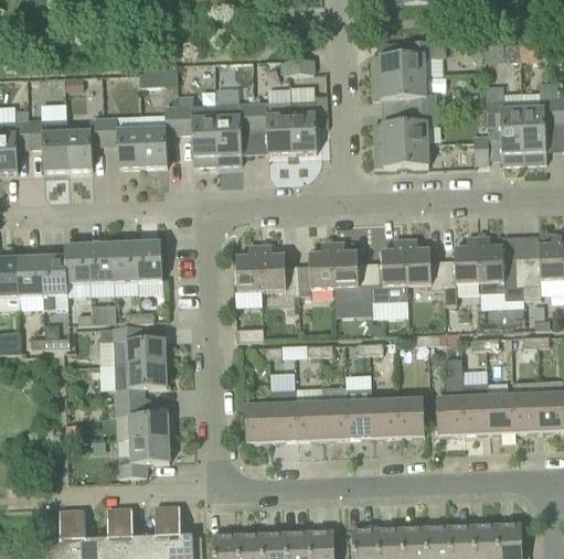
[(443,42),(432,42),(404,43),(405,55),(379,56),(369,56),(370,78),(424,76),(424,58),(442,58),(444,58),(443,42)]
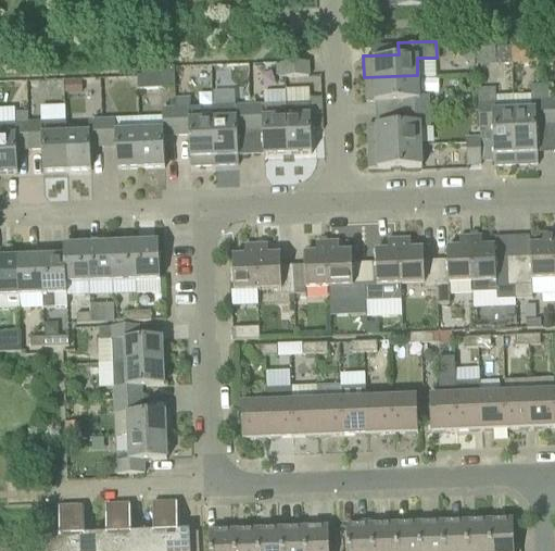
[(512,61),(512,44),(495,45),(495,61),(512,61)]
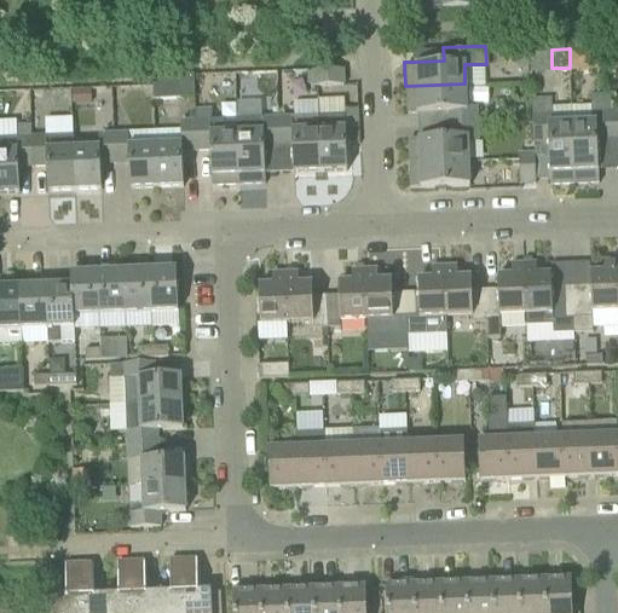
[(344,81),(342,67),(312,68),(312,82),(344,81)]
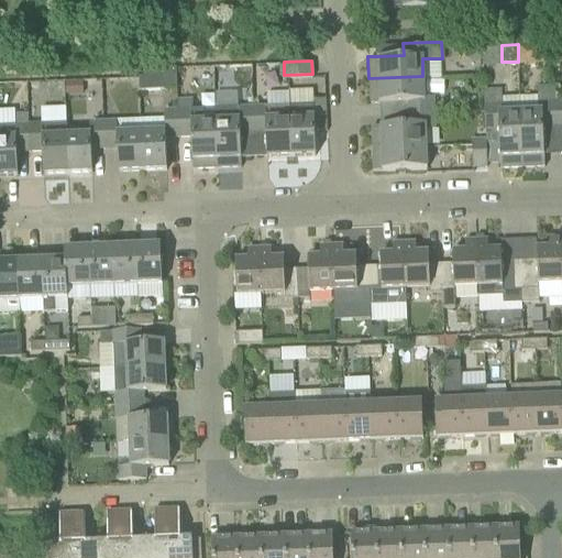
[(175,65),(138,67),(138,87),(176,86),(175,65)]
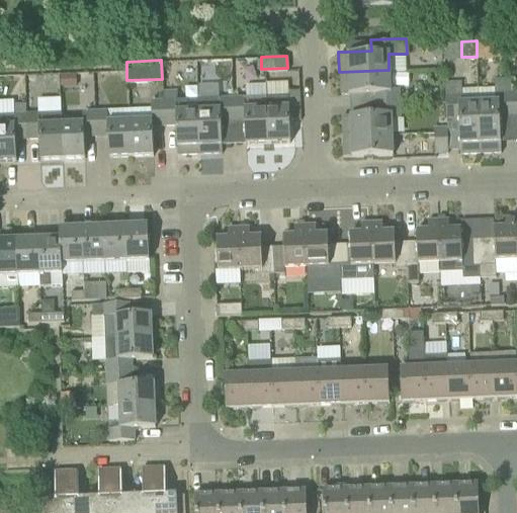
[(372,91),(373,102),(399,101),(398,87),(390,87),(389,70),(339,72),(340,92),(372,91)]
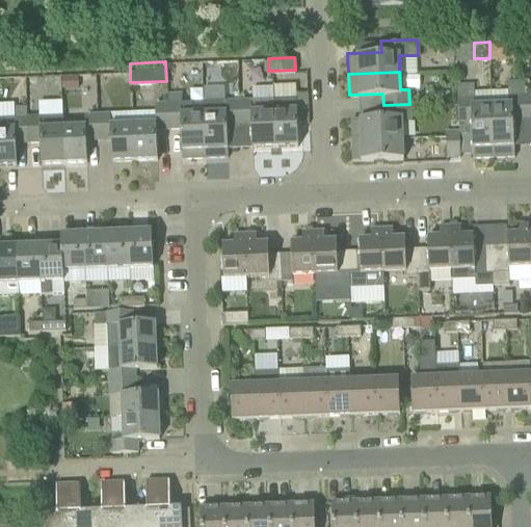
[(78,85),(77,73),(61,74),(61,86),(78,85)]
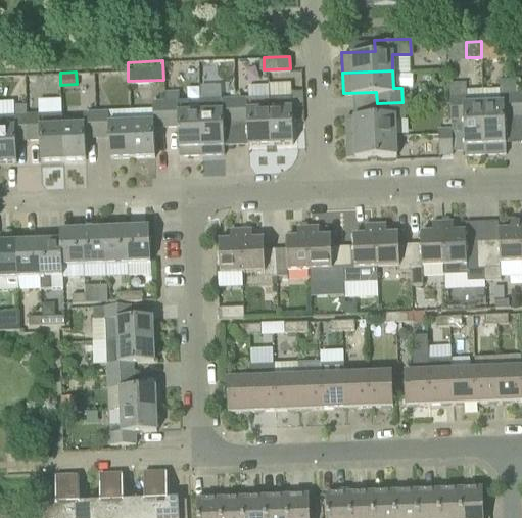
[(485,152),(506,151),(504,118),(516,116),(515,91),(516,91),(515,76),(499,77),(500,86),(482,86),(485,152)]
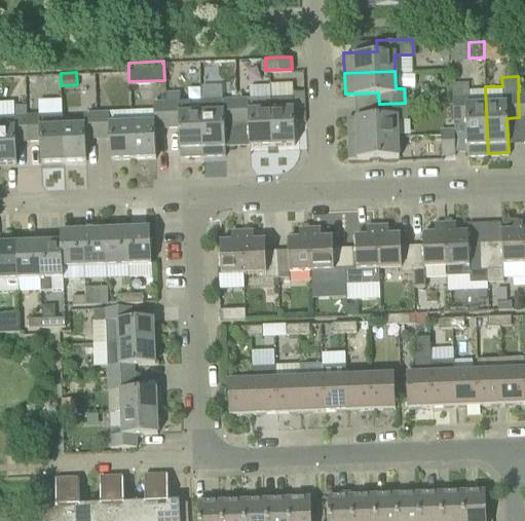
[(295,142),(294,119),(294,118),(305,118),(304,89),(293,90),(292,80),(270,81),(269,81),(271,143),(295,142)]
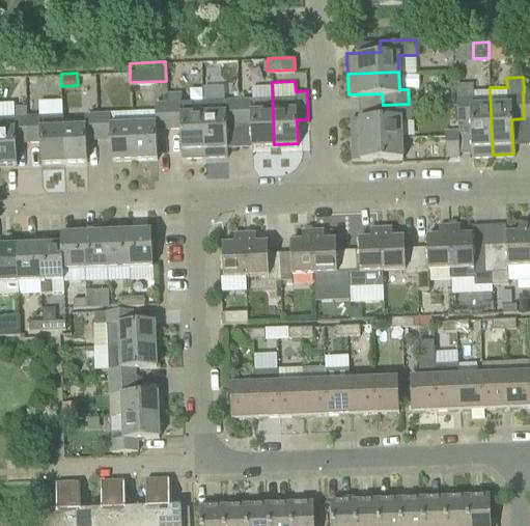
[(473,81),(456,81),(457,129),(458,148),(471,148),(471,156),(493,155),(490,87),(473,88),(473,81)]
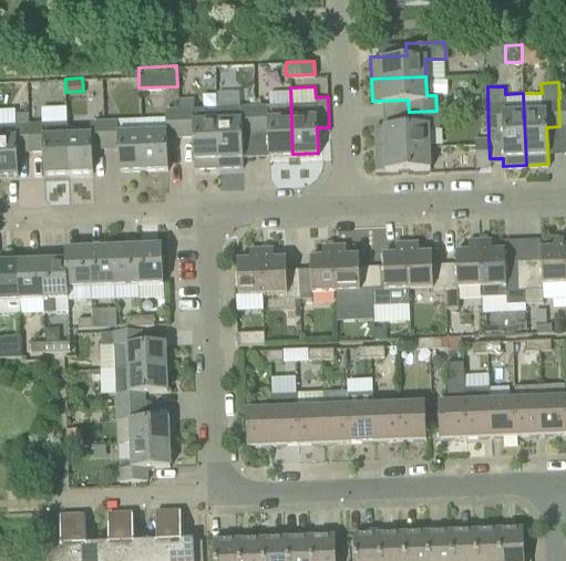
[(239,103),(238,87),(216,89),(217,104),(239,103)]
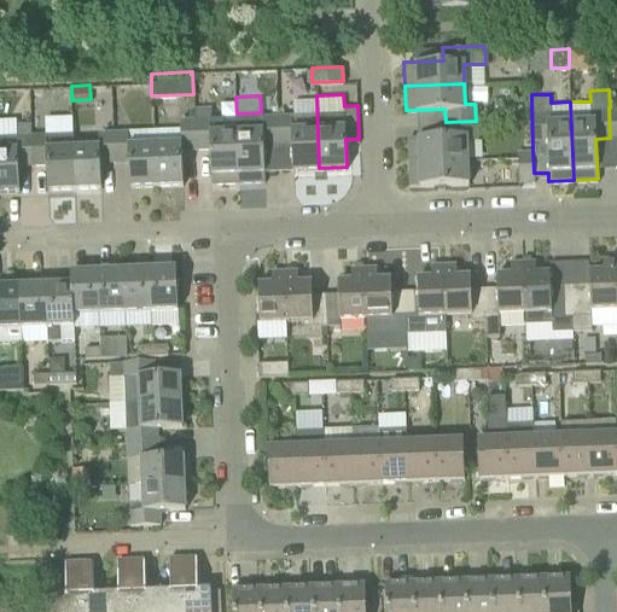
[(277,114),(278,144),(291,144),(292,169),(319,168),(316,95),(294,97),(294,114),(277,114)]
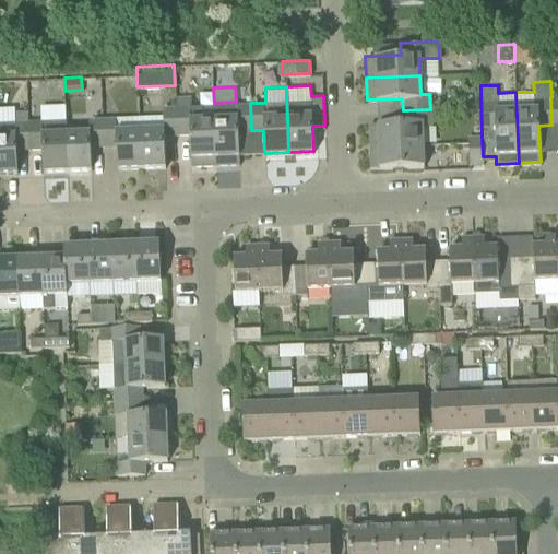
[(190,133),(191,165),(215,164),(213,117),(202,118),(201,105),(191,105),(190,95),(176,95),(176,106),(177,133),(190,133)]
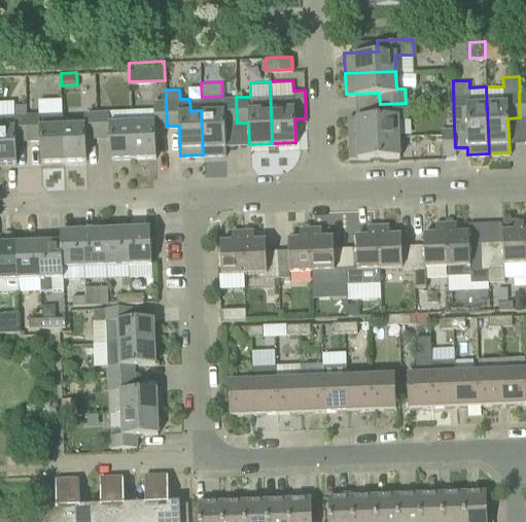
[(39,139),(40,161),(63,160),(62,124),(61,95),(38,96),(39,113),(27,113),(28,139),(39,139)]
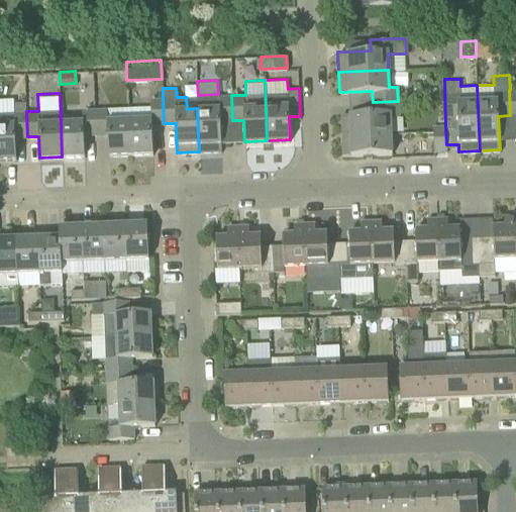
[(231,95),(218,96),(197,97),(197,108),(199,151),(221,150),(220,121),(232,120),(231,95)]
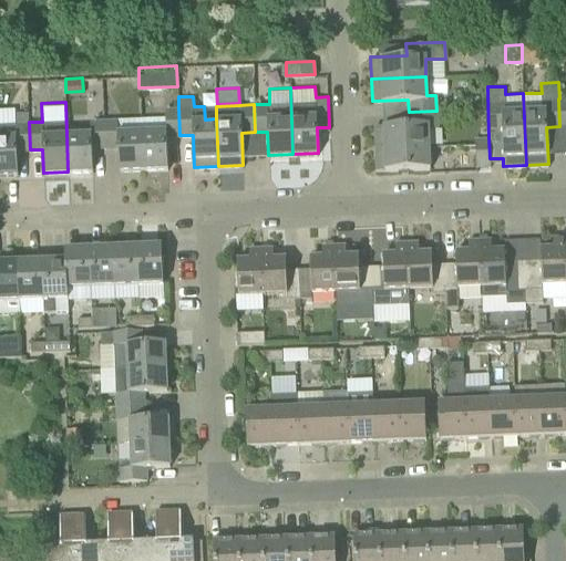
[(0,174),(18,174),(17,151),(30,149),(29,122),(28,110),(13,110),(13,106),(0,106),(0,174)]
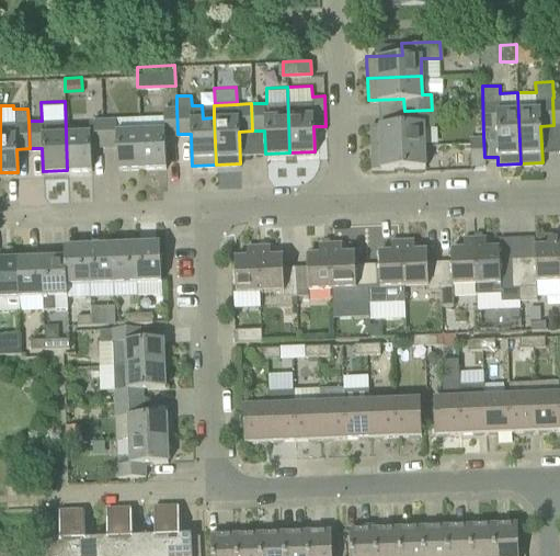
[(141,167),(166,167),(164,135),(178,134),(176,106),(162,106),(163,115),(139,116),(141,167)]
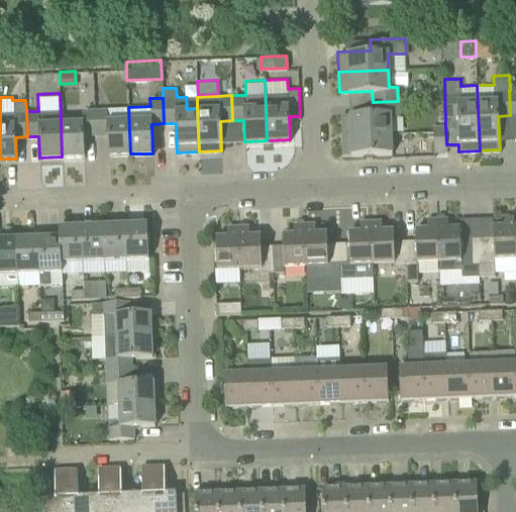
[(373,112),(349,113),(341,114),(341,134),(390,132),(389,116),(398,115),(398,101),(373,102),(373,112)]
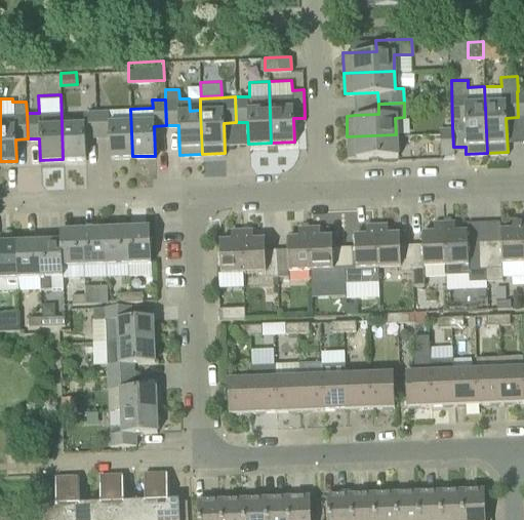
[(109,135),(110,157),(132,156),(130,109),(95,110),(96,136),(109,135)]
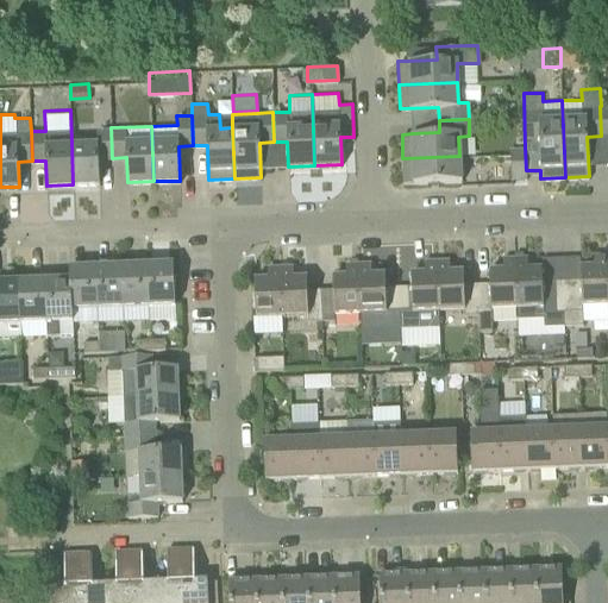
[(73,184),(99,183),(99,158),(112,158),(111,127),(96,129),(96,143),(71,143),(73,184)]
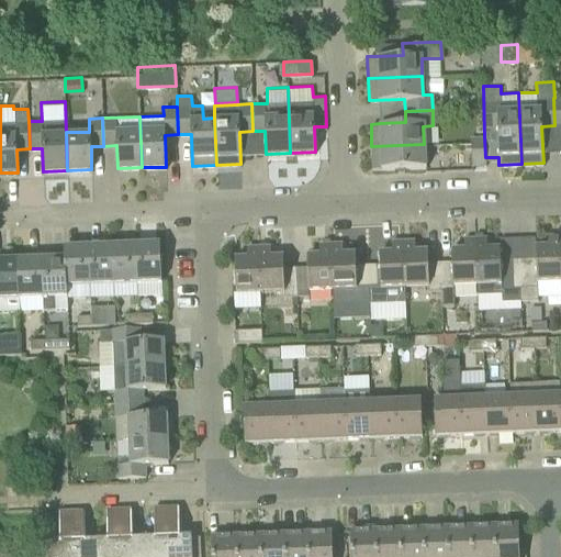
[(472,164),(485,164),(485,157),(484,136),(471,136),(472,164)]
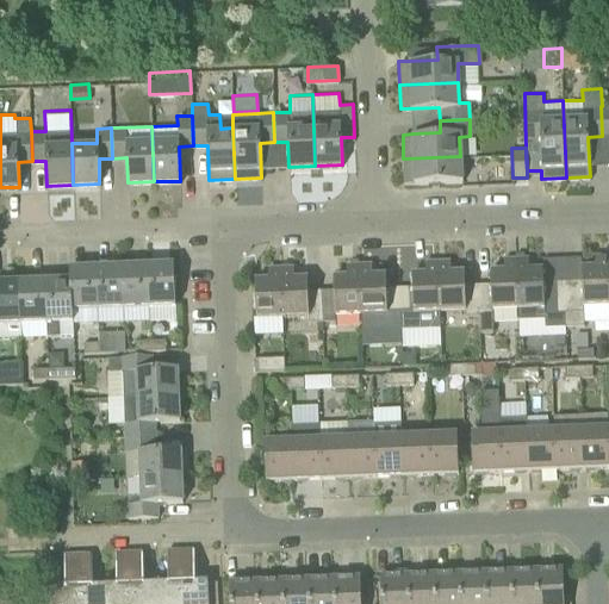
[(404,182),(461,180),(460,156),(403,159),(404,182)]
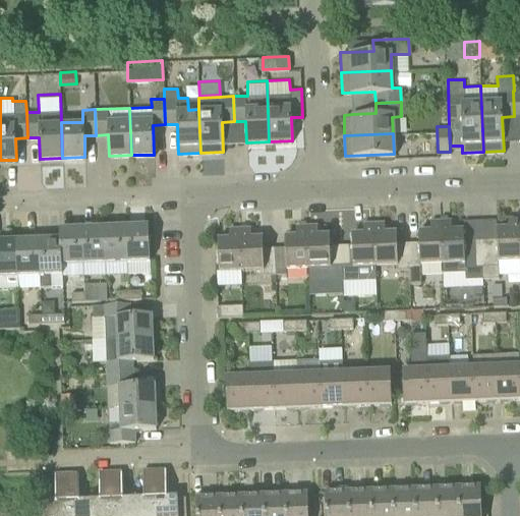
[(481,265),(481,277),(498,276),(498,274),(519,272),(518,225),(519,225),(519,216),(508,216),(508,226),(497,226),(497,237),(485,238),(486,265),(481,265)]
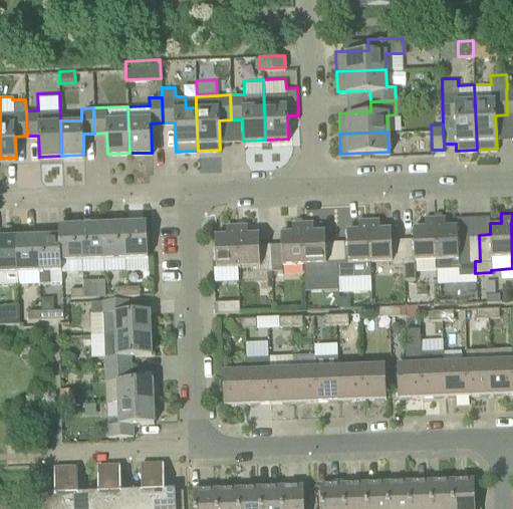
[(436,257),(437,257),(437,267),(458,266),(459,273),(475,273),(475,261),(469,262),(469,235),(457,236),(457,225),(445,225),(445,215),(435,216),(436,257)]
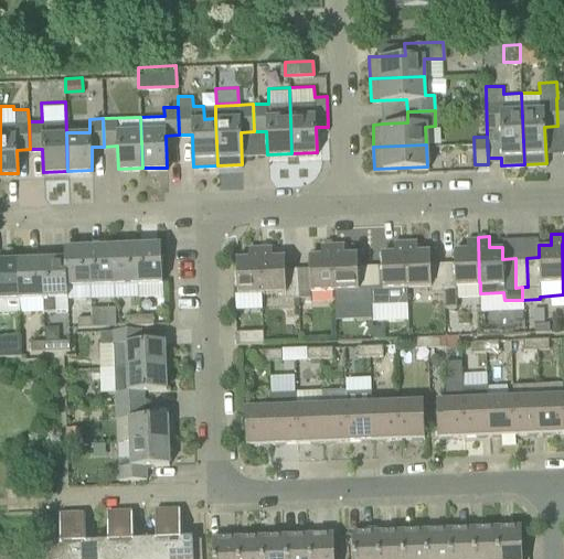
[(444,290),(445,305),(456,304),(455,283),(479,282),(478,237),(466,237),(467,248),(454,248),(455,260),(443,261),(444,290)]
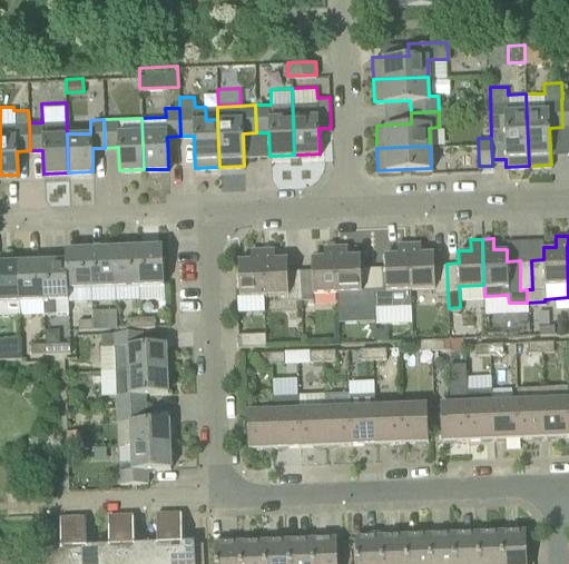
[(410,288),(409,241),(396,243),(398,253),(384,254),(385,266),(373,266),(374,306),(411,305),(410,288)]
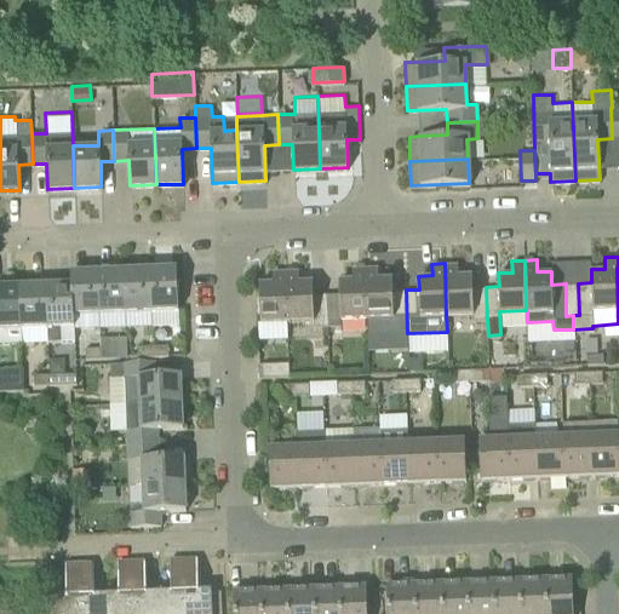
[(458,274),(457,263),(445,263),(446,314),(473,313),(473,319),(487,319),(486,287),(473,287),(471,274),(458,274)]
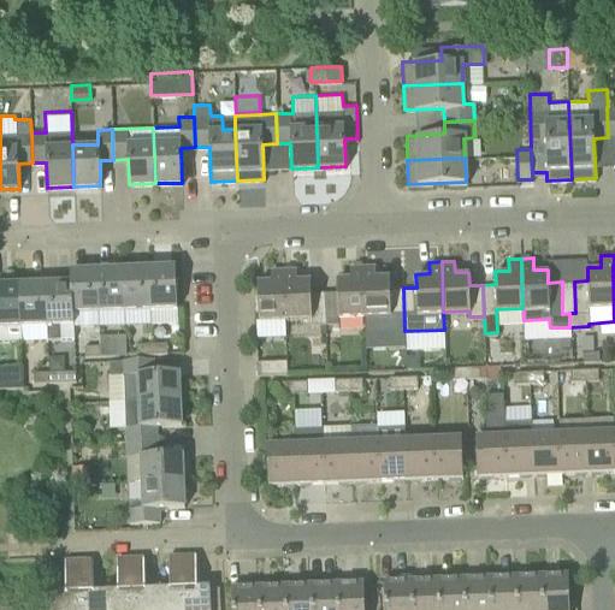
[(151,307),(177,306),(175,265),(148,266),(151,307)]
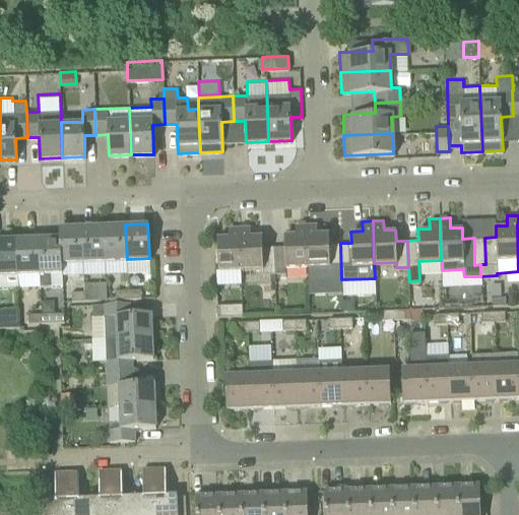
[(284,266),(307,265),(306,223),(295,224),(296,234),(283,234),(284,245),(272,246),(274,272),(285,272),(284,266)]
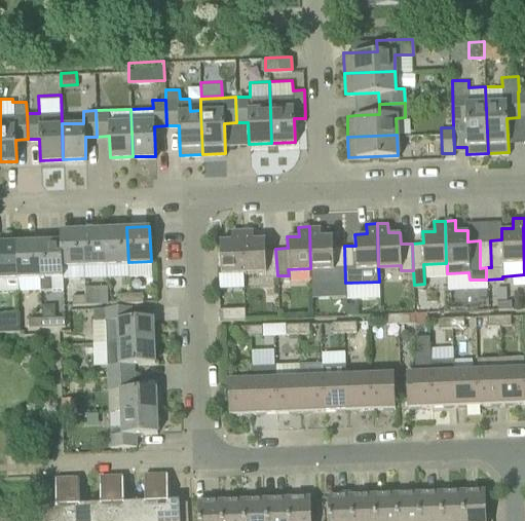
[(320,226),(309,226),(310,268),(311,284),(345,283),(344,246),(333,247),(332,235),(321,235),(320,226)]
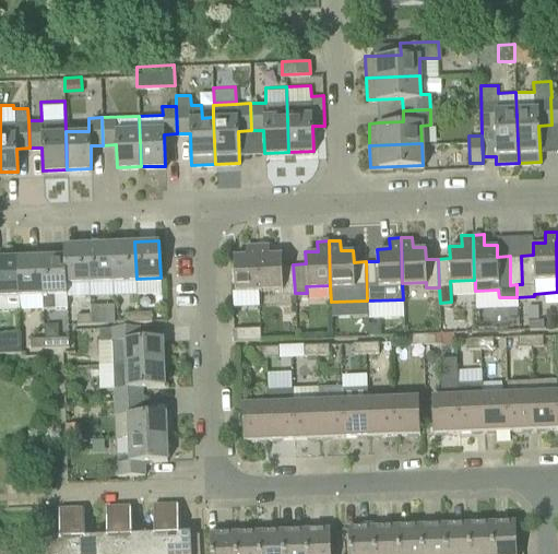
[(111,243),(113,280),(137,279),(134,242),(111,243)]
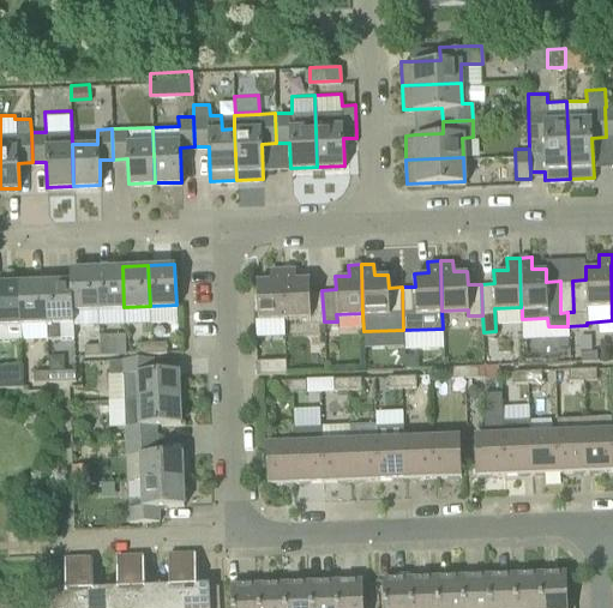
[(98,308),(96,266),(70,268),(70,280),(71,309),(72,309),(98,308)]
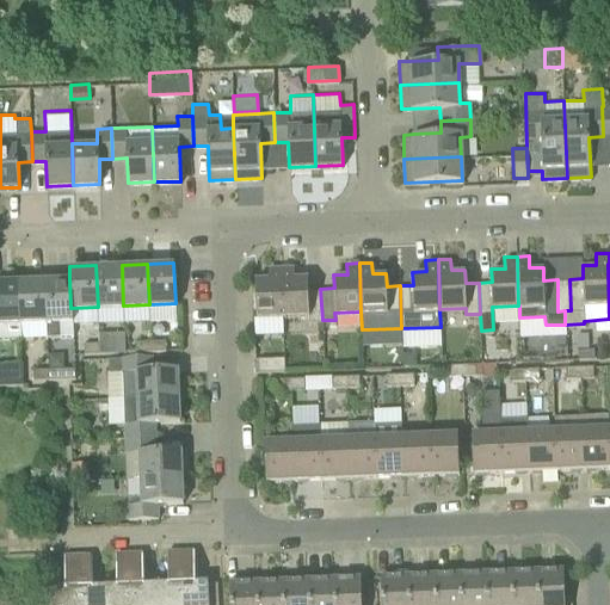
[(98,307),(123,306),(122,265),(96,265),(98,307)]
